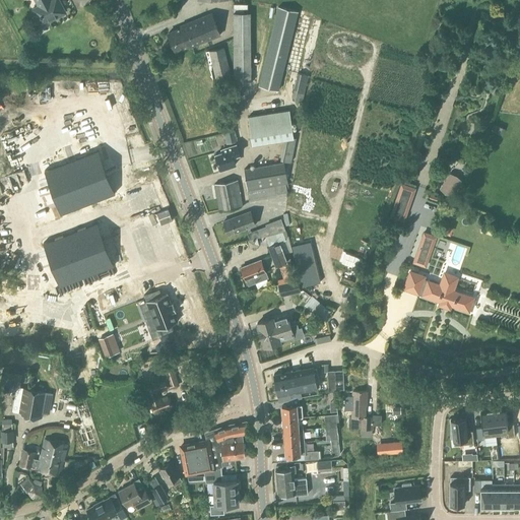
[(35,0),(39,6),(37,7),(45,23),(47,22),(49,22),(62,15),(63,13),(65,12),(58,0),(35,0)]
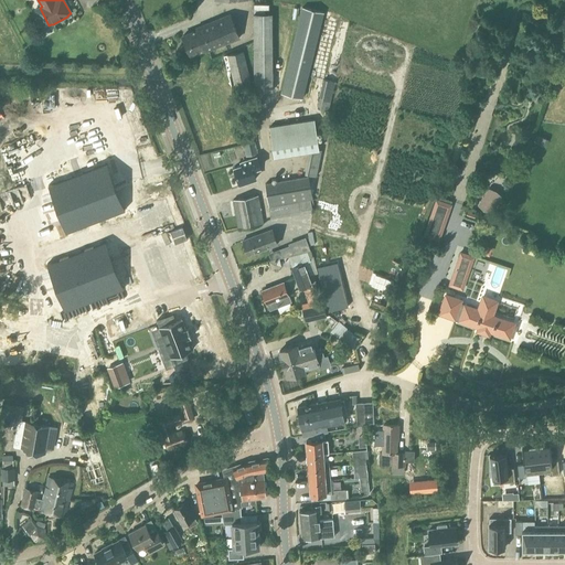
[(300,8),(281,93),(302,98),(324,13),(300,8)]
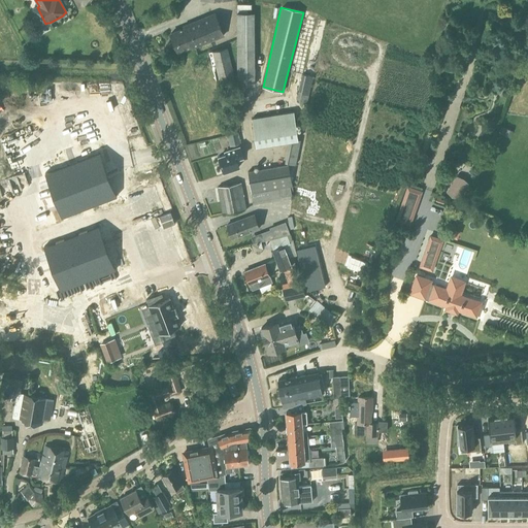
[(185,28),(171,33),(178,52),(192,46),(193,47),(224,35),(215,13),(184,26),(185,28)]
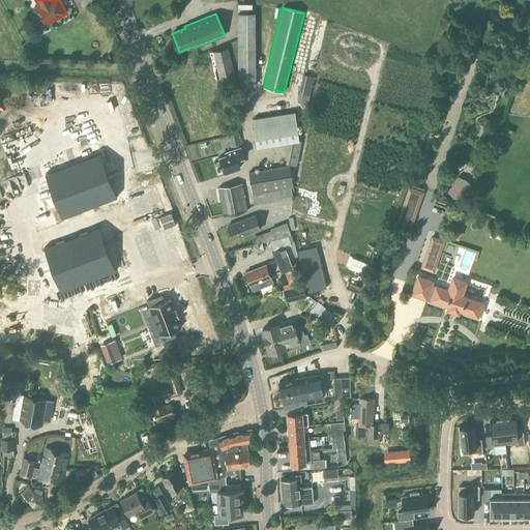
[(248,42),(239,42),(239,85),(257,85),(257,42),(248,42)]
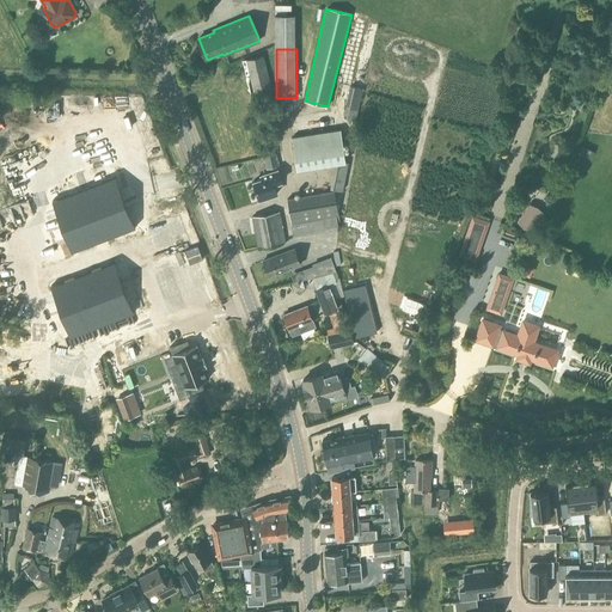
[(264,56),(244,61),(251,95),(273,90),(264,56)]
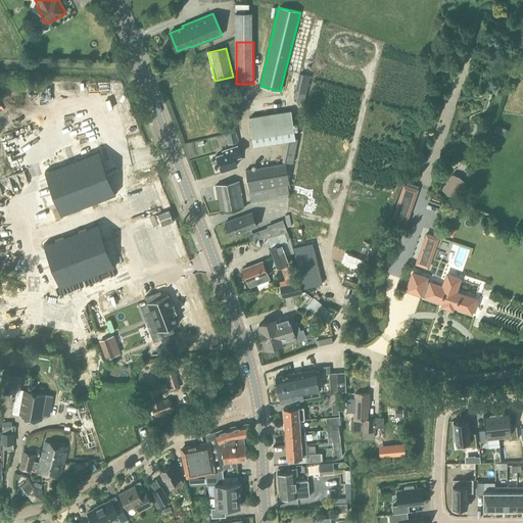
[(300,75),(294,100),(304,103),(310,77),(300,75)]
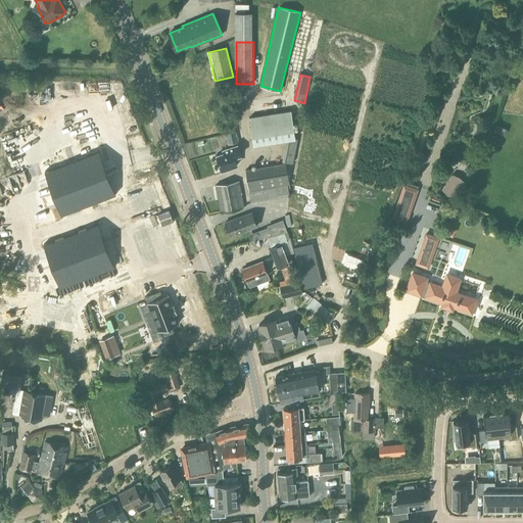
[(433,102),(426,123),(434,126),(441,105),(433,102)]
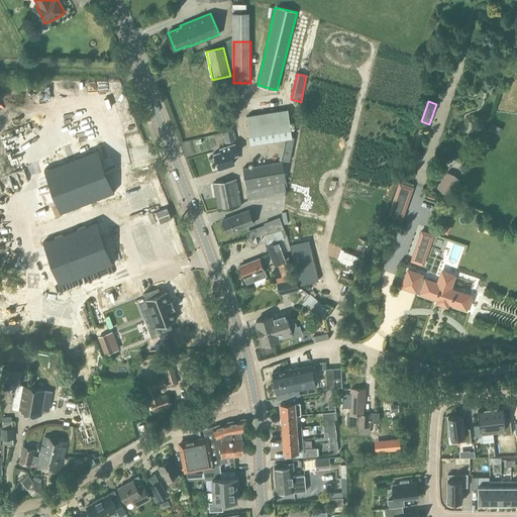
[(288,109),(247,115),(251,142),(284,136),(292,135),(288,109)]
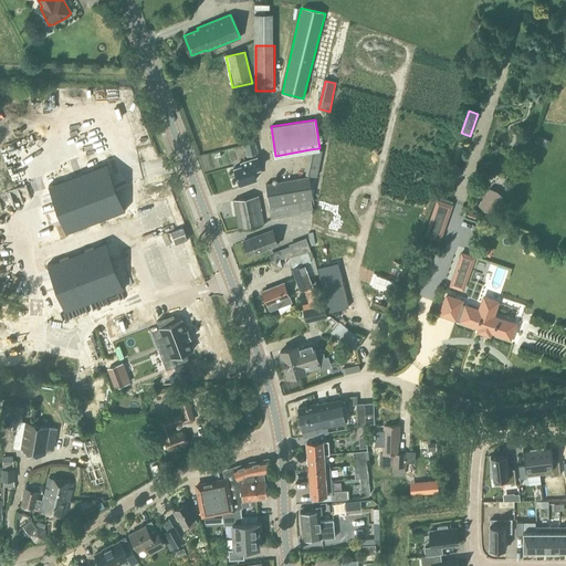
[(538,134),(535,143),(545,147),(547,139),(541,137),(542,135),(538,134)]
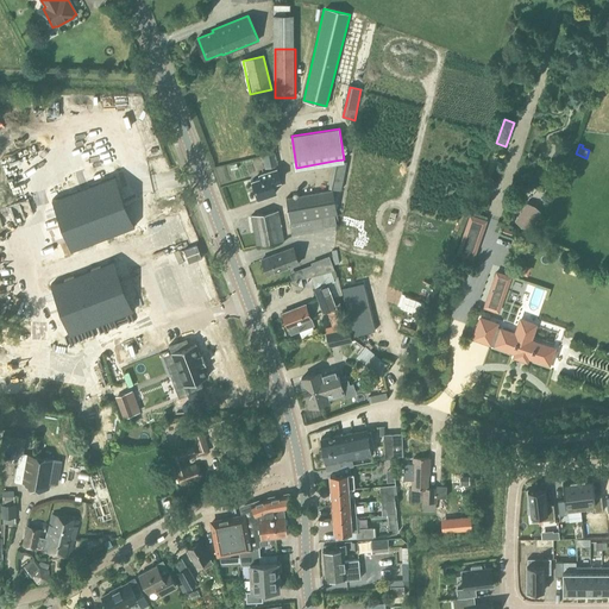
[(263,156),(265,168),(277,165),(275,152),(263,156)]
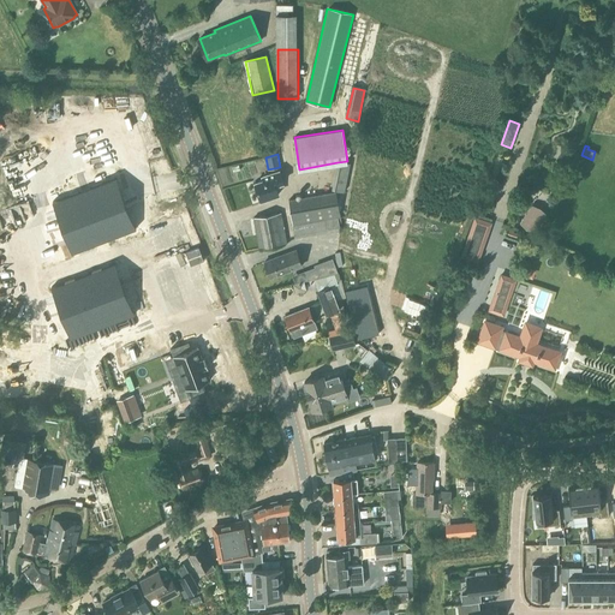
[(491,172),(497,174),(503,157),(497,155),(491,172)]
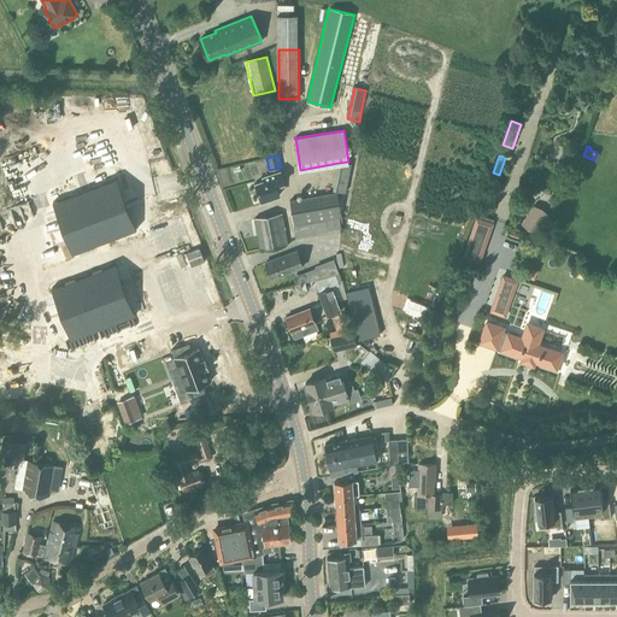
[(339,163),(334,189),(346,192),(352,162),(348,162),(339,163)]
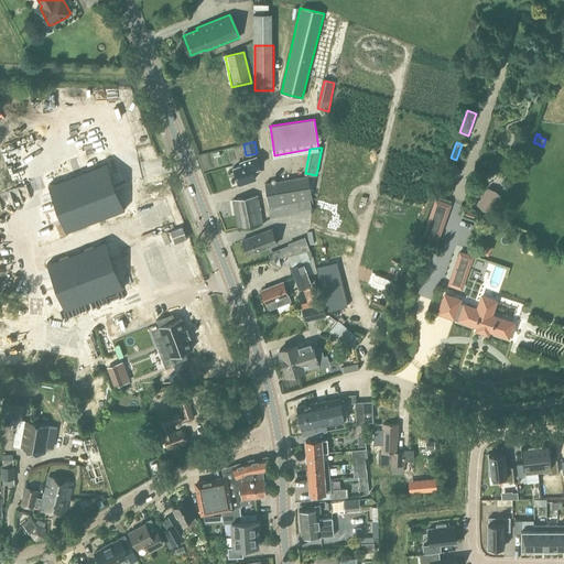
[(242,164),(234,167),(239,183),(256,177),(252,170),(260,166),(256,156),(241,161),(242,164)]
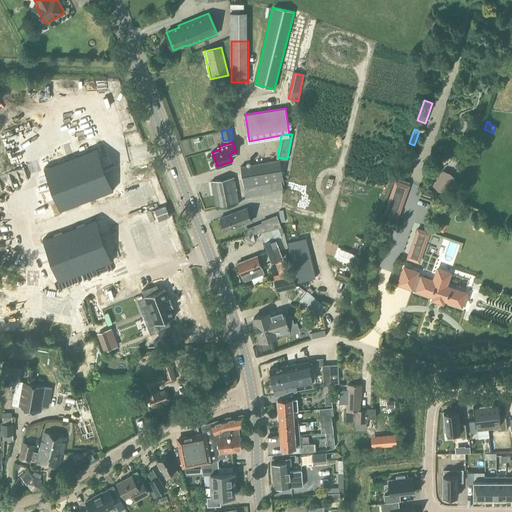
[(97,147),(44,168),(47,169),(61,208),(60,210),(60,211),(114,190),(113,189),(111,189),(106,176),(96,150),(97,148),(97,147)]
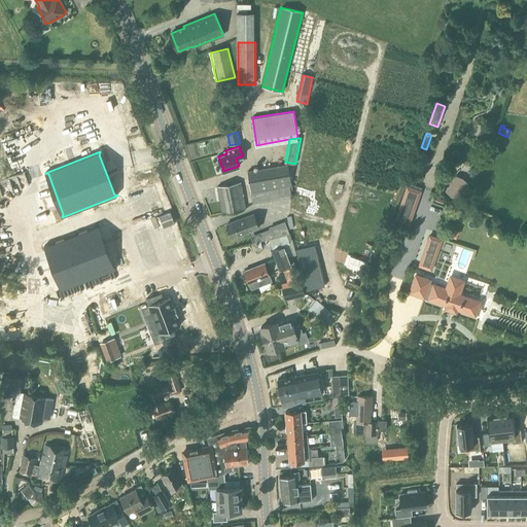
[(288,164),(248,171),(252,192),(280,188),(292,185),(288,164)]
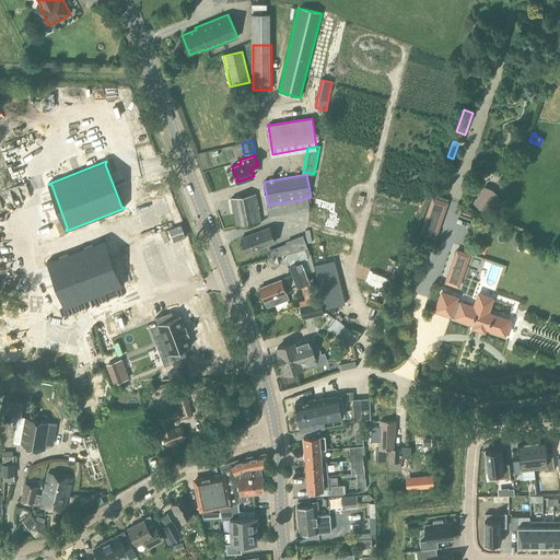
[(483,187),(473,203),(487,212),(498,196),(483,187)]
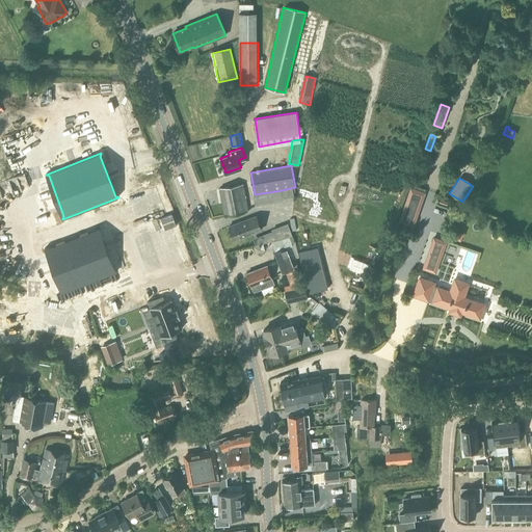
[(243,184),(220,188),(224,215),(247,211),(243,184)]
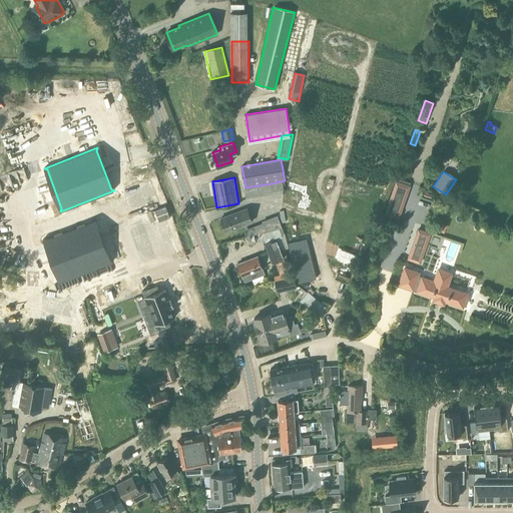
[(273,183),(245,187),(246,197),(275,192),(273,183)]
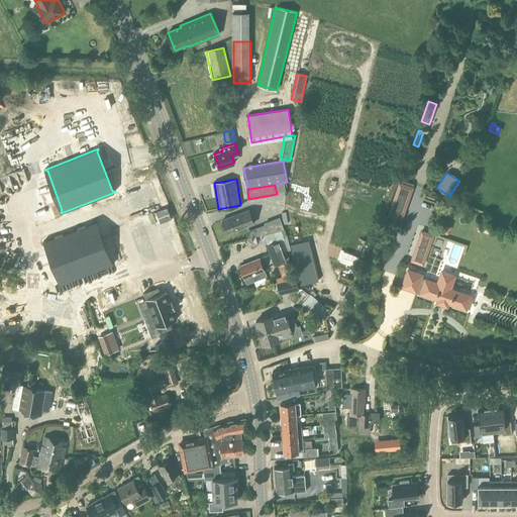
[(233,216),(223,219),(227,233),(255,222),(250,210),(243,212),(241,206),(231,210),(233,216)]
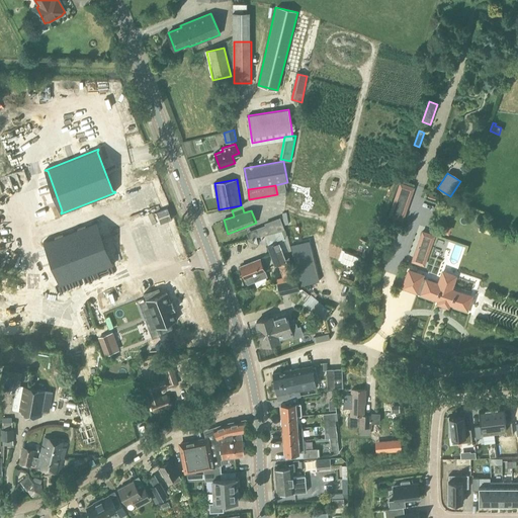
[(441,218),(439,225),(446,227),(448,220),(441,218)]
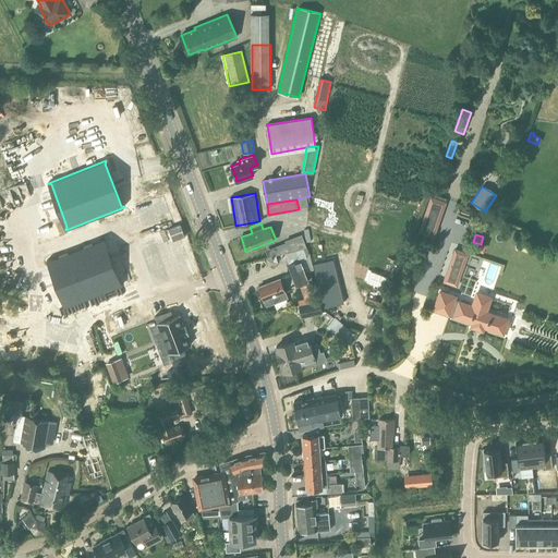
[(121,286),(102,239),(49,259),(68,306),(121,286)]
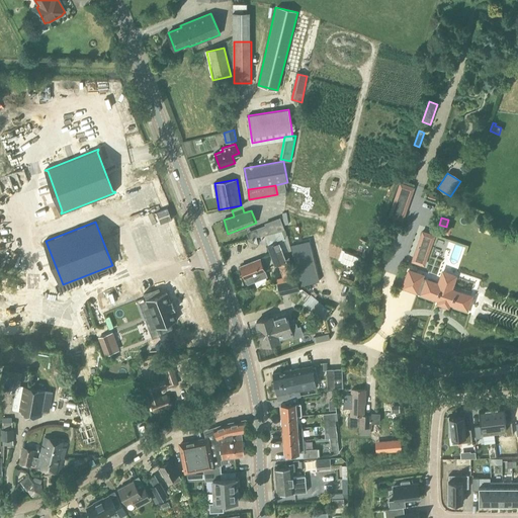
[(259,236),(265,235),(269,233),(266,225),(257,229),(259,236)]
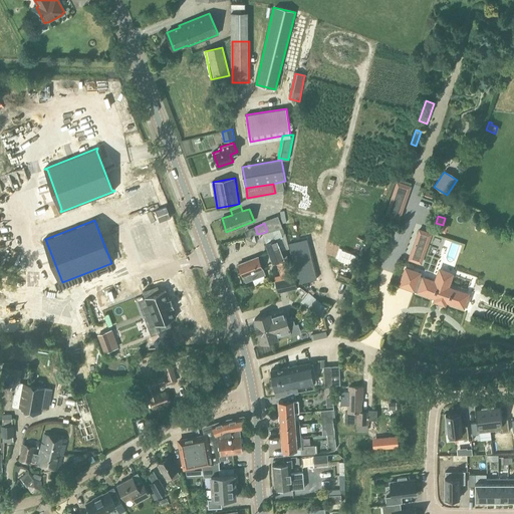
[(267,231),(263,233),(267,243),(265,243),(273,263),(284,259),(283,257),(287,255),(282,237),(283,237),(280,228),(267,231)]
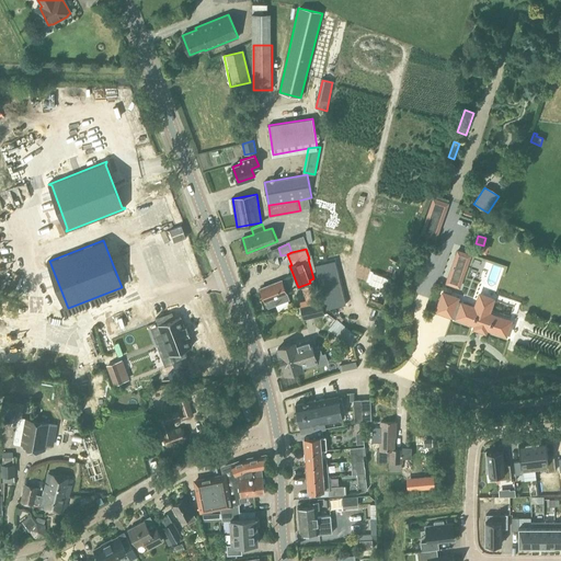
[(457,251),(455,258),(468,262),(470,255),(457,251)]
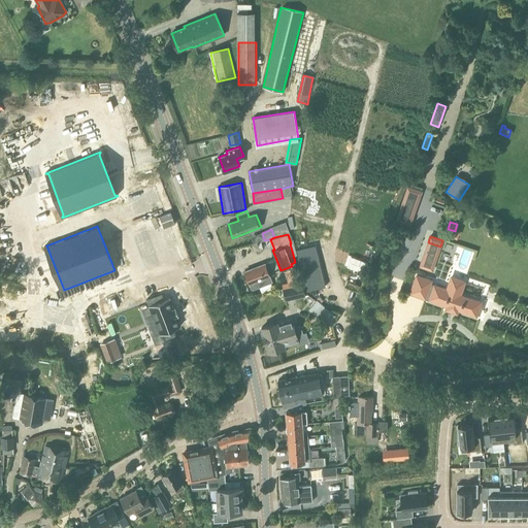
[(432,270),(434,264),(422,260),(420,266),(432,270)]
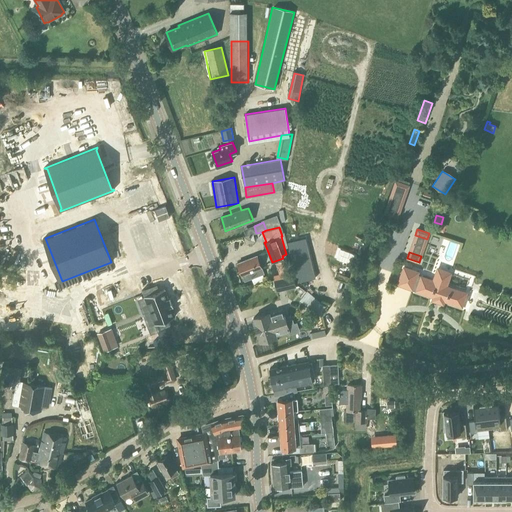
[(257,255),(238,263),(242,275),(243,274),(245,280),(264,273),(266,276),(273,273),(270,264),(261,267),(257,255)]
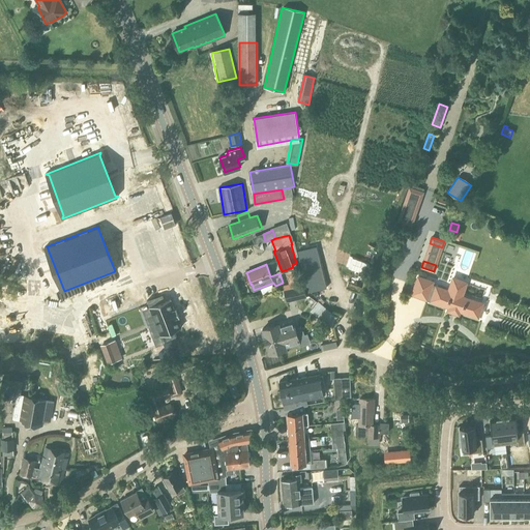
[(296,268),(286,271),(289,283),(290,287),(300,285),(296,268)]
